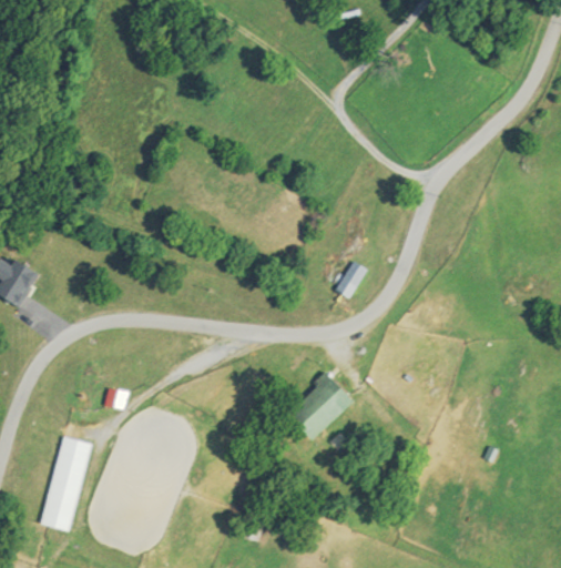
[(350,298),(368,269),(353,260),(335,290),(350,298)]
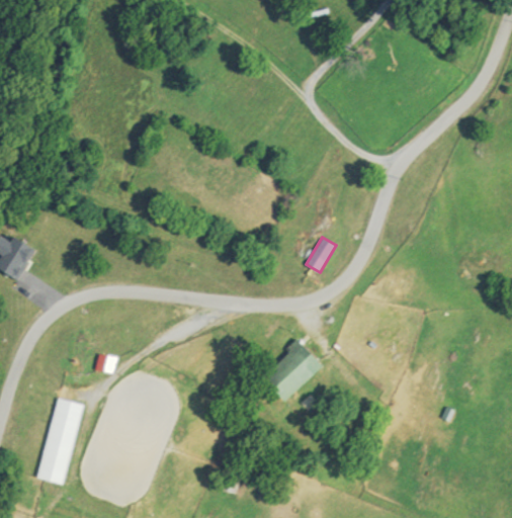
[(258,376),(285,404),(327,365),(300,337),(258,376)]
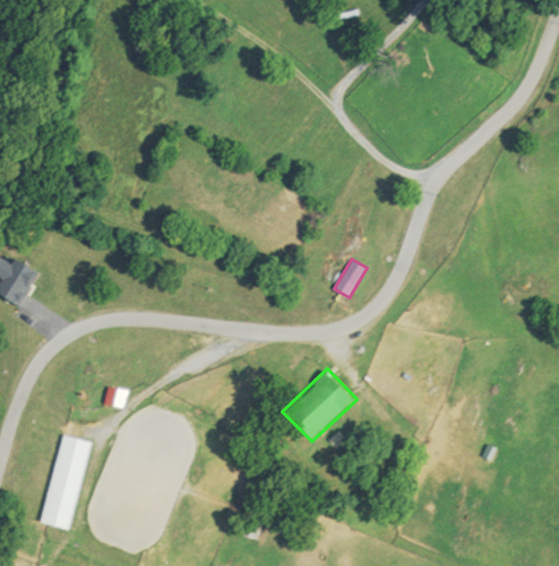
[(104,401),(122,408),(127,391),(109,386),(104,401)]
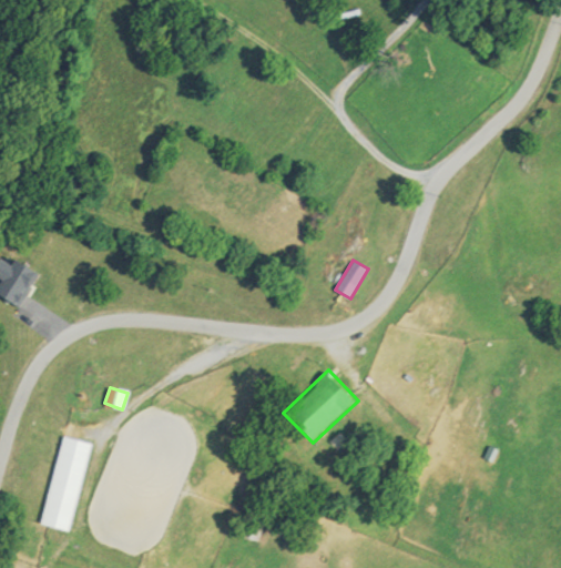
[(42,526),(71,531),(90,443),(61,436),(42,526)]
